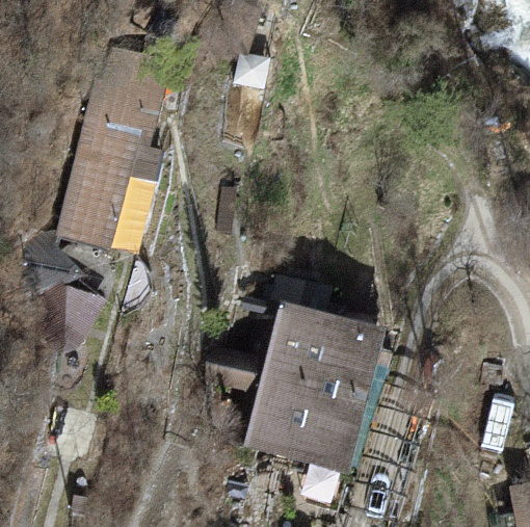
[(188,57),(105,36),(54,230),(138,251),(188,57)]
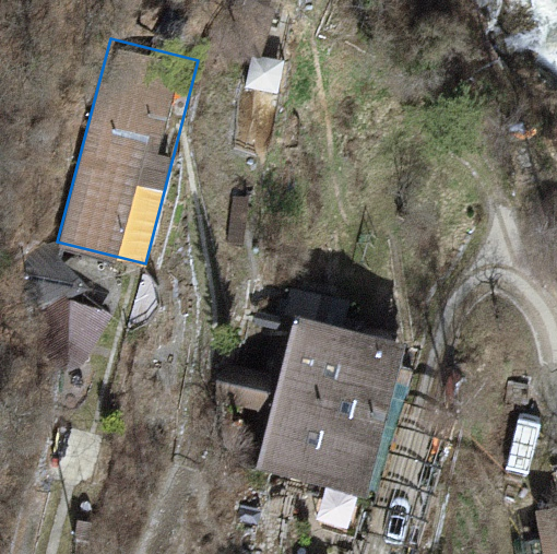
[(403,343),(294,316),(256,470),(365,496),(403,343)]
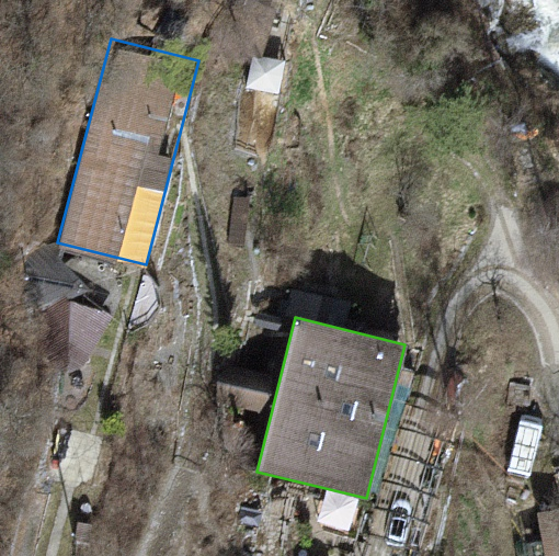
[(275,395),(280,362),(225,353),(219,387),(275,395)]
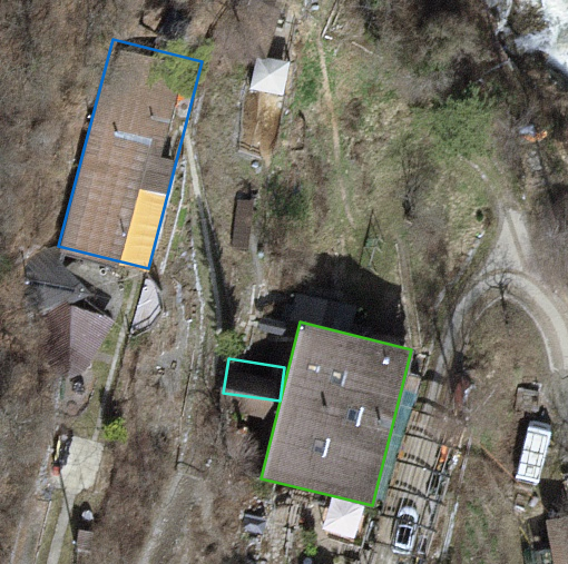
[(567,563),(567,514),(552,517),(559,563),(567,563)]
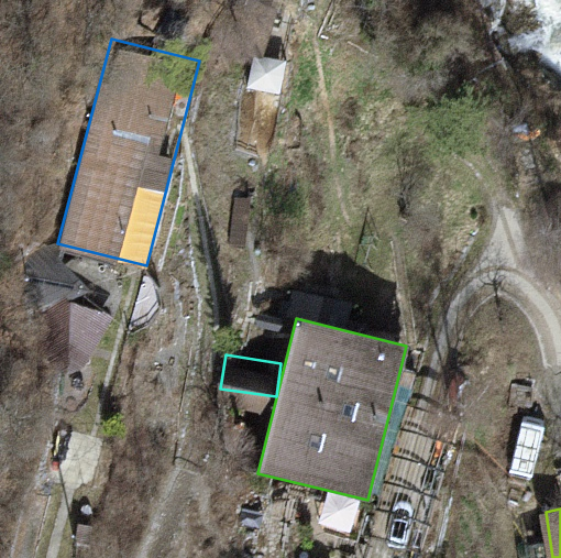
[(420,557),(422,553),(386,538),(377,557),(420,557)]
